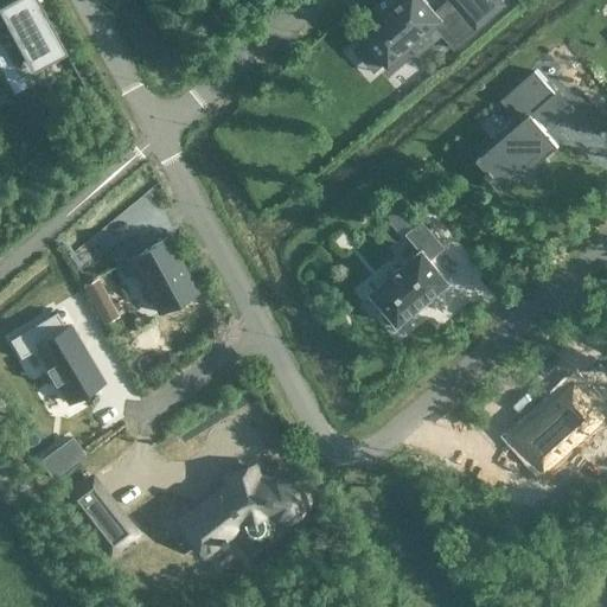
[(37,0),(8,0),(0,5),(0,32),(10,27),(21,50),(30,45),(40,65),(65,52),(37,0)]
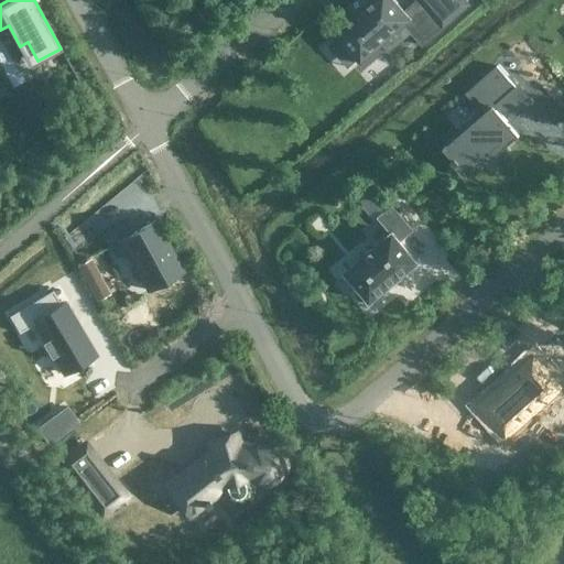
[(338,36),(328,45),(347,67),(357,58),(361,63),(381,44),(389,52),(411,32),(422,45),(469,4),(465,0),(418,0),(419,0),(405,11),(396,0),(370,0),(335,32),(338,36)]
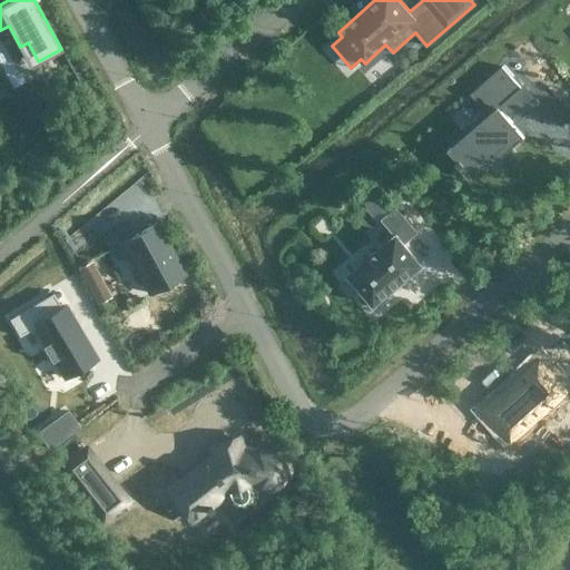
[(488,116),(448,149),(458,161),(455,164),(460,168),(462,165),(470,175),(508,144),(511,147),(524,136),(500,107),(521,88),(502,66),(469,94),(488,116)]
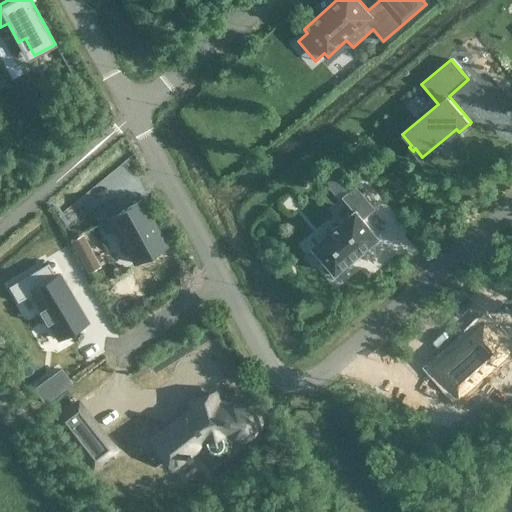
[(314,245),(313,246),(314,248),(315,248),(335,272),(334,272),(336,274),(337,272),(352,260),(363,251),(362,251),(377,239),(379,237),(378,236),(362,218),(374,209),(355,187),(343,197),(355,212),(315,245),(314,245)]
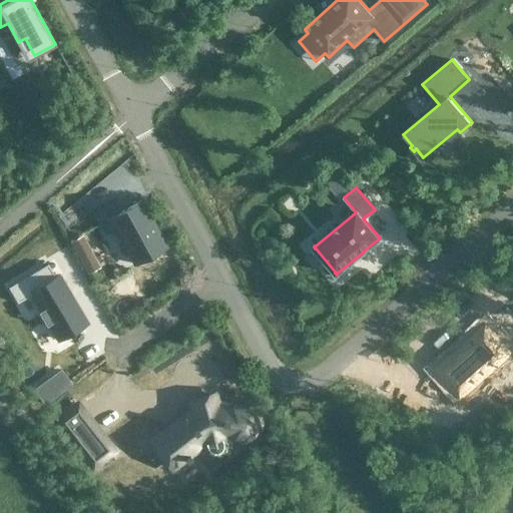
[(114,200),(92,212),(98,224),(109,218),(134,264),(165,246),(140,199),(119,210),(114,200)]
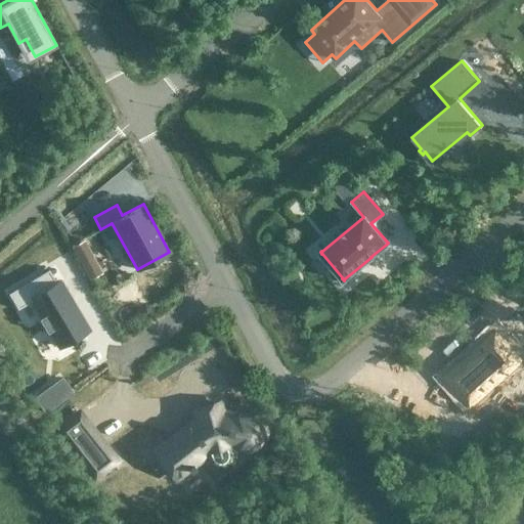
[(84,241),(72,248),(83,269),(96,262),(84,241)]
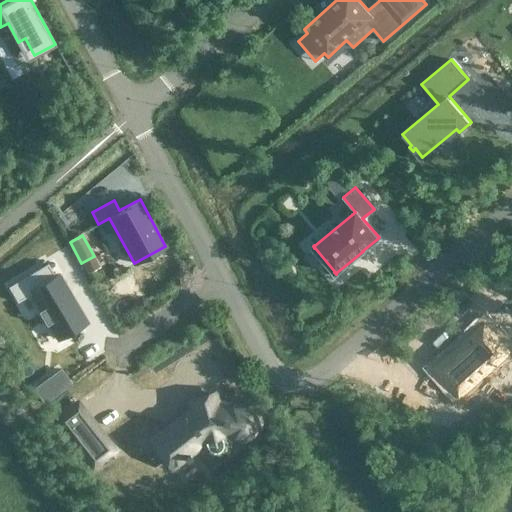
[(47,263),(8,286),(17,302),(31,293),(40,309),(38,310),(46,323),(48,323),(57,338),(80,324),(86,321),(76,304),(59,274),(55,276),(47,263)]
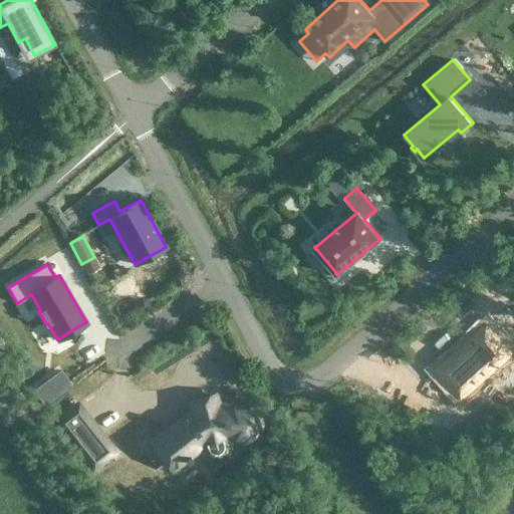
[(488,328),(440,370),(462,396),(510,353),(488,328)]
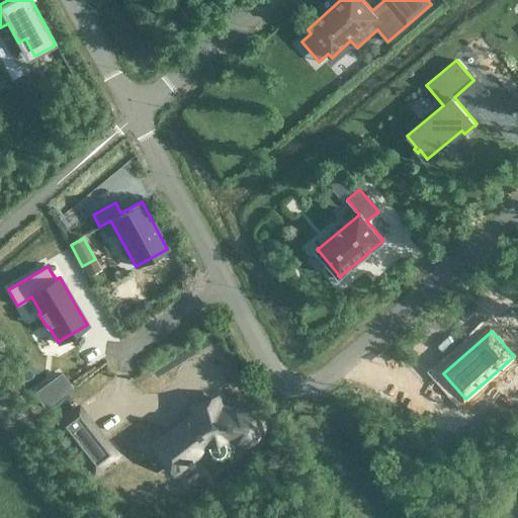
[(60,373),(34,393),(46,408),(71,389),(60,373)]
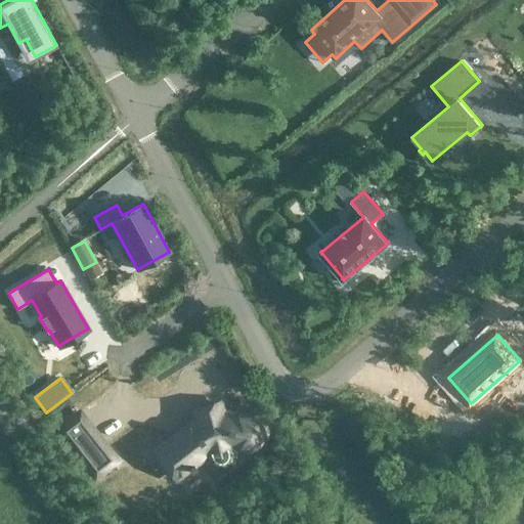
[(159,449),(155,452),(174,478),(206,453),(207,457),(208,459),(209,460),(209,461),(210,462),(211,463),(212,464),(213,465),(214,465),(215,465),(216,466),(217,466),(218,466),(219,466),(220,466),(221,466),(222,466),(223,465),(224,465),(225,464),(226,464),(226,463),(227,463),(228,462),(229,461),(229,460),(230,459),(230,457),(230,456),(230,455),(230,454),(231,453),(230,452),(231,452),(231,451),(230,450),(229,446),(245,448),(247,448),(248,448),(249,448),(251,448),(252,447),(253,447),(254,446),(256,445),(257,445),(258,444),(259,443),(260,442),(260,441),(261,439),(262,438),(262,437),(262,436),(263,434),(263,433),(263,431),(263,430),(262,429),(262,427),(262,426),(261,425),(260,424),(259,423),(259,422),(258,421),(257,420),(255,419),(254,418),(253,418),(252,417),(250,417),(249,417),(249,416),(237,415),(233,415),(227,413),(224,413),(220,413),(217,402),(193,408),(197,420),(195,421),(194,422),(192,423),(190,424),(188,425),(185,428),(176,435),(173,437),(168,441),(159,449)]
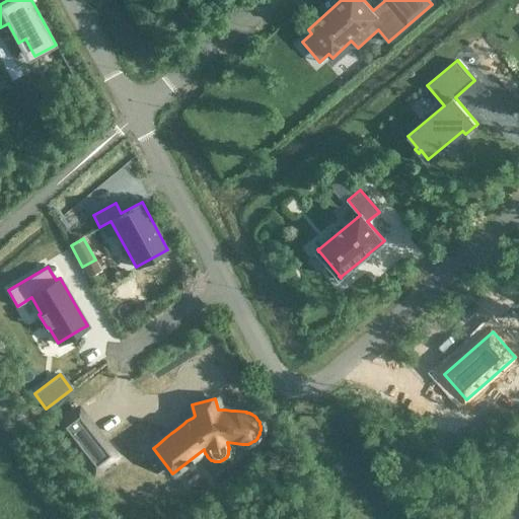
[(78,408),(57,425),(94,472),(117,455),(78,408)]
